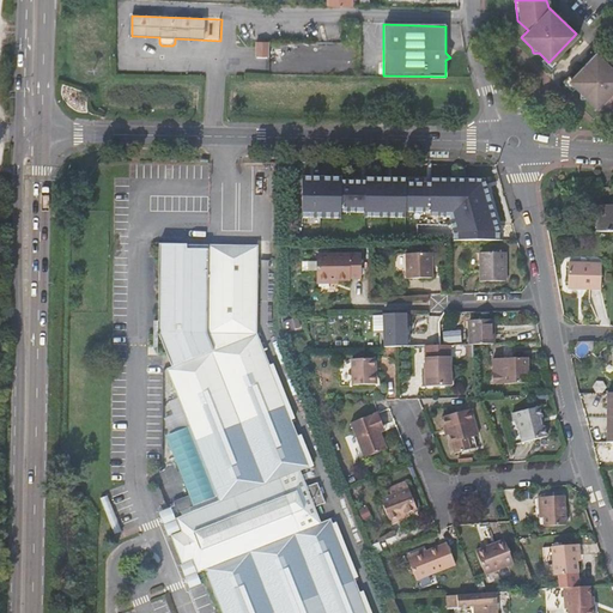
[(266,44),(254,43),(253,59),(266,60),(266,44)]
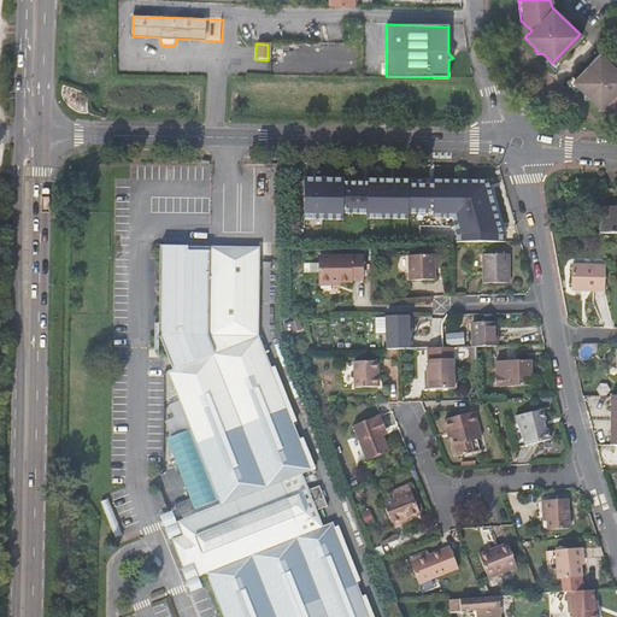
[(616,66),(599,51),(571,81),(583,90),(583,97),(589,98),(601,109),(609,101),(616,109),(616,66)]
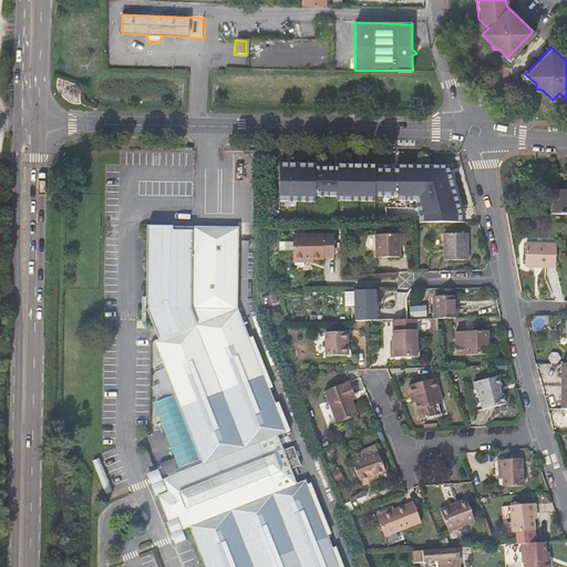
[(419,216),(420,223),(461,222),(461,214),(449,166),(399,165),(399,169),(375,169),(375,165),(338,164),(338,167),(316,167),(316,164),(279,164),(278,202),(315,202),(315,196),(337,196),(337,200),(374,202),(375,196),(398,196),(398,200),(415,200),(419,216)]
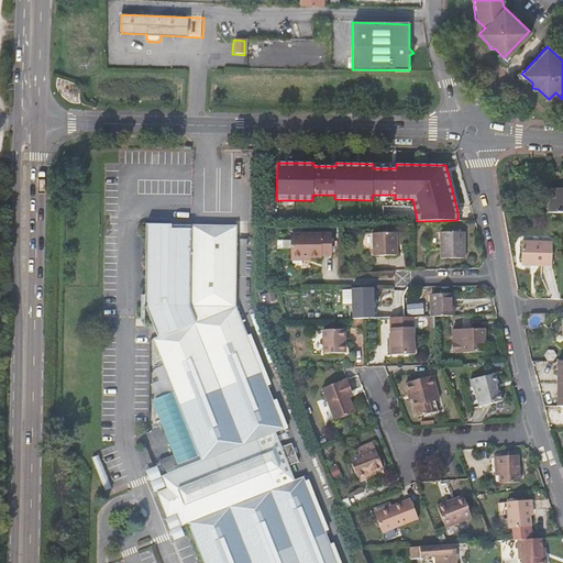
[(562,211),(562,189),(549,189),(549,212),(562,211)]
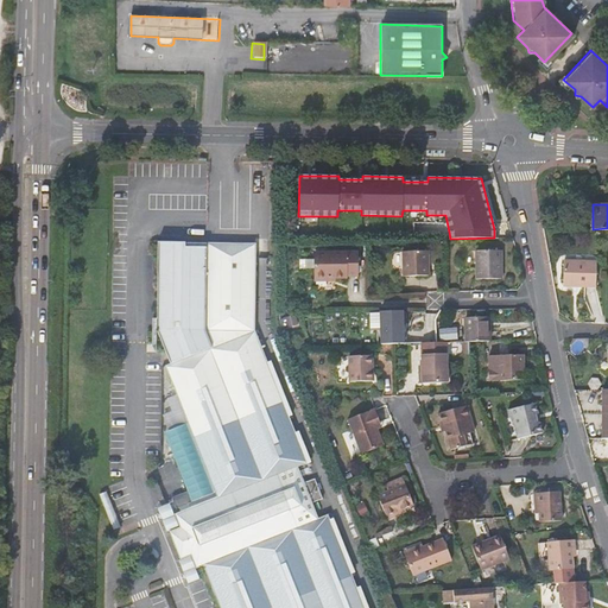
[(253,330),(254,258),(207,258),(207,247),(185,247),(185,242),(153,240),(152,315),(152,320),(156,320),(156,330),(209,342),(211,347),(164,366),(215,498),(175,513),(179,527),(189,553),(195,568),(201,565),(217,607),(365,607),(328,514),(317,519),(310,500),(304,485),(297,468),(308,462),(253,330)]
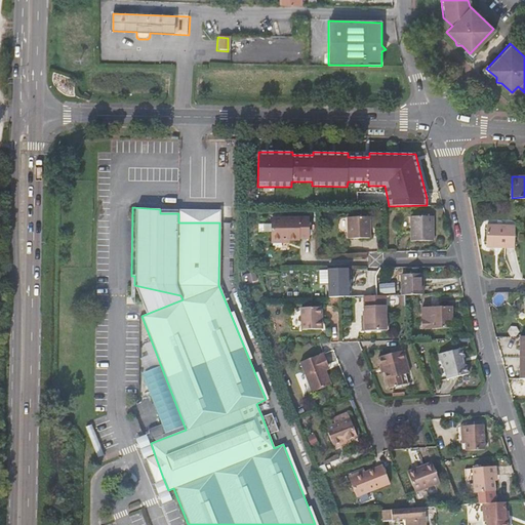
[(178,210),(178,213),(178,223),(219,223),(220,211),(178,210)]
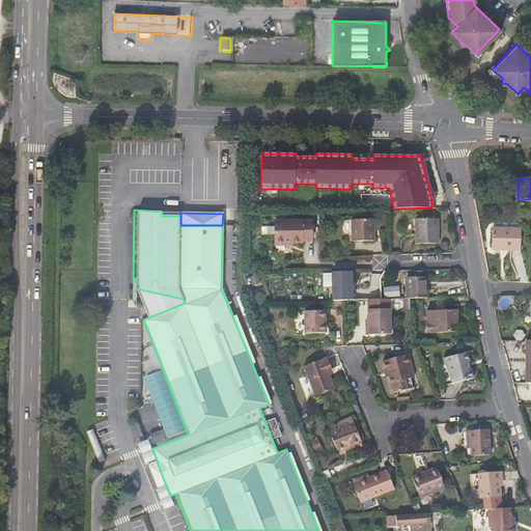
[(414,219),(415,244),(426,244),(437,243),(437,218),(414,219)]
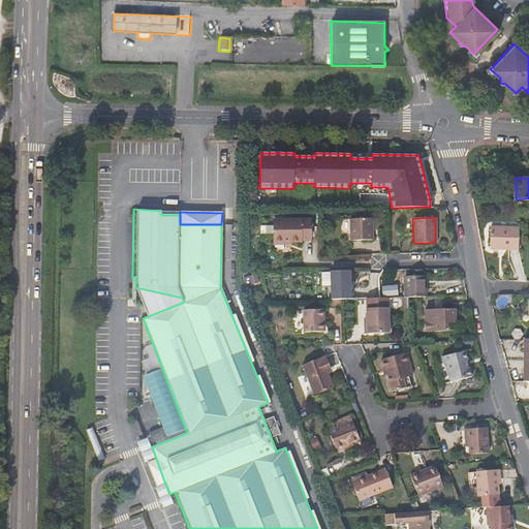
[(347,220),(347,241),(359,241),(369,241),(369,219),(347,220)]
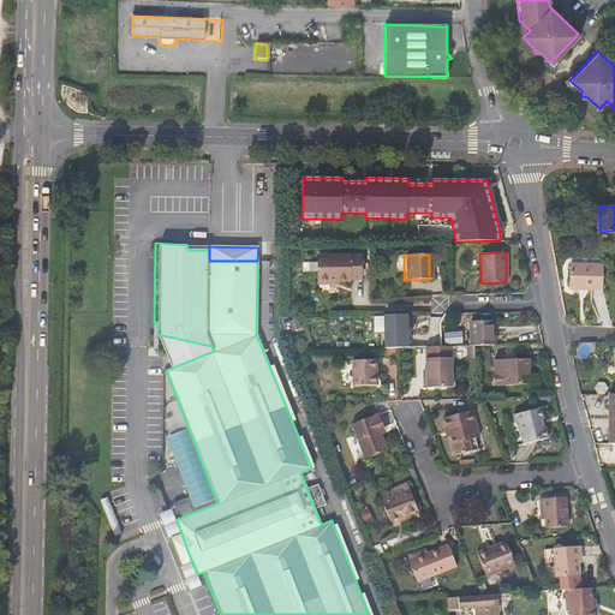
[(327,282),(334,282),(348,282),(348,279),(352,279),(356,279),(356,257),(314,258),(315,285),(327,285),(327,282)]
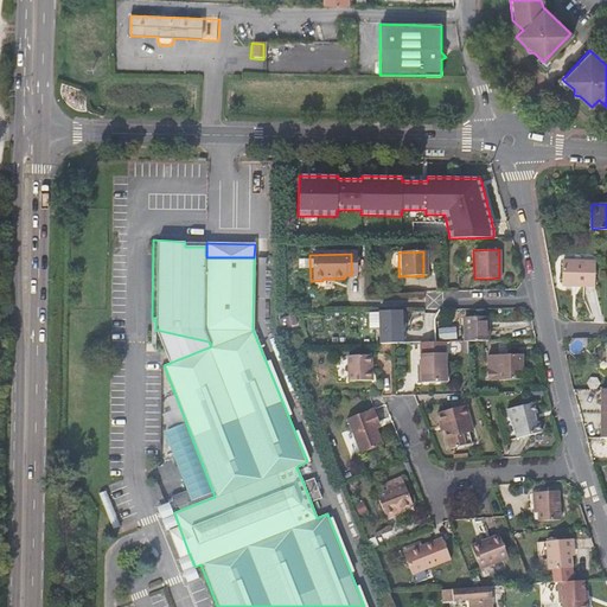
[(563,260),(563,286),(595,287),(596,261),(563,260)]
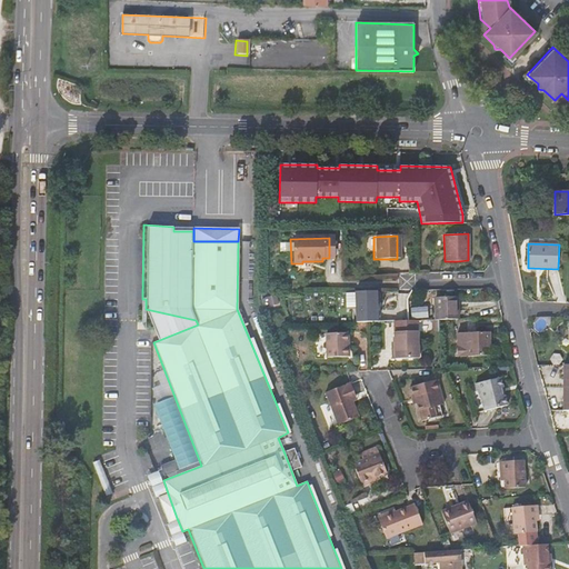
[(376,290),(355,291),(356,323),(376,323),(376,290)]
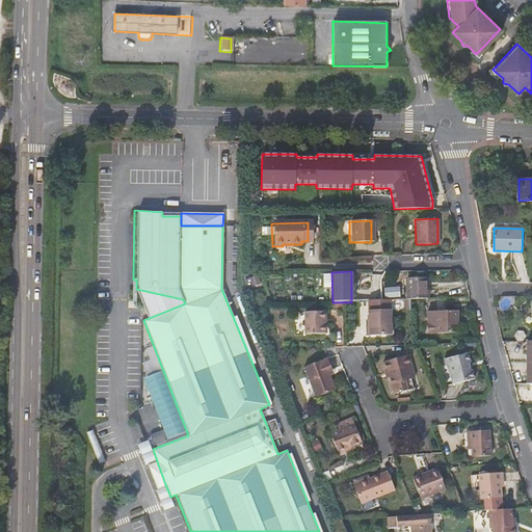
[(82,277),(72,277),(71,286),(81,287),(82,277)]
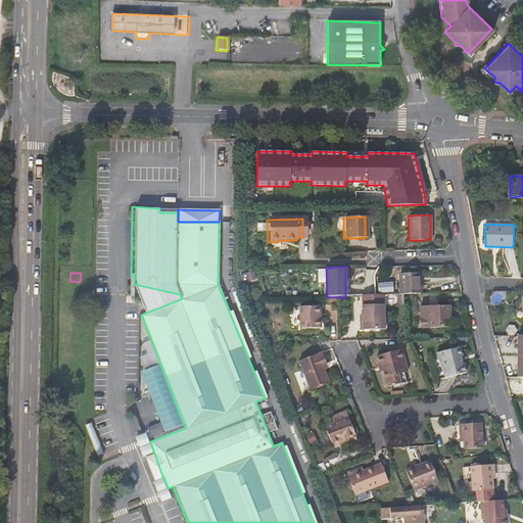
[(400,273),(401,293),(421,292),(420,273),(400,273)]
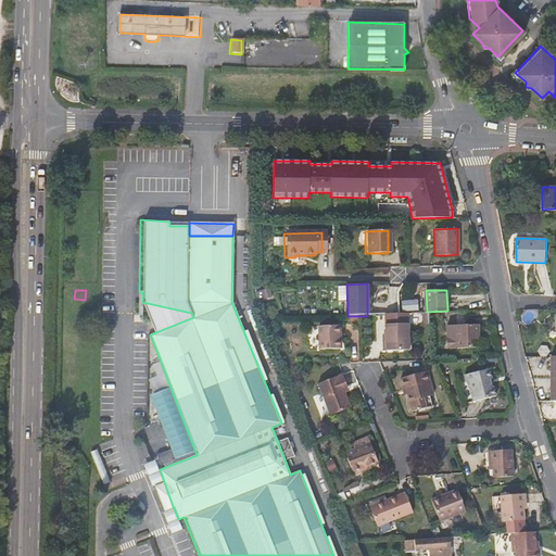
[(404,311),(420,308),(418,299),(403,301),(404,311)]
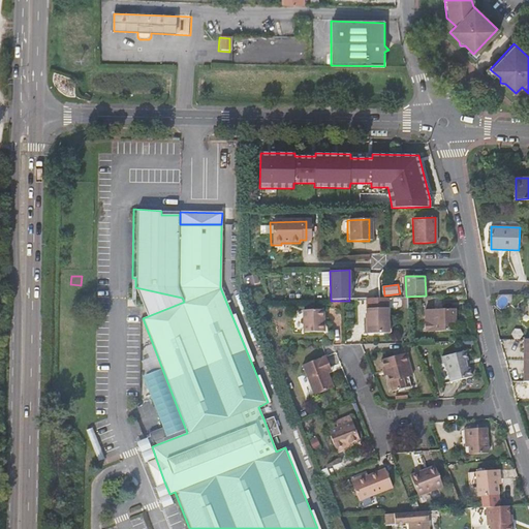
[(182,298),(136,287),(149,316),(184,302),(182,298)]
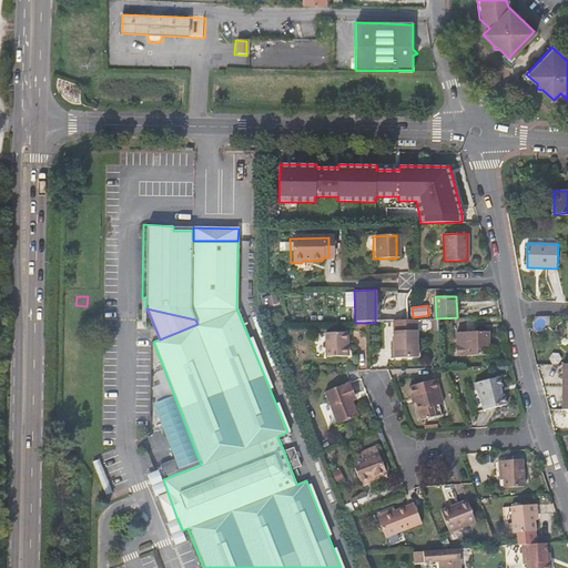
[(415,322),(392,323),(393,344),(393,348),(389,348),(389,358),(416,358),(415,322)]
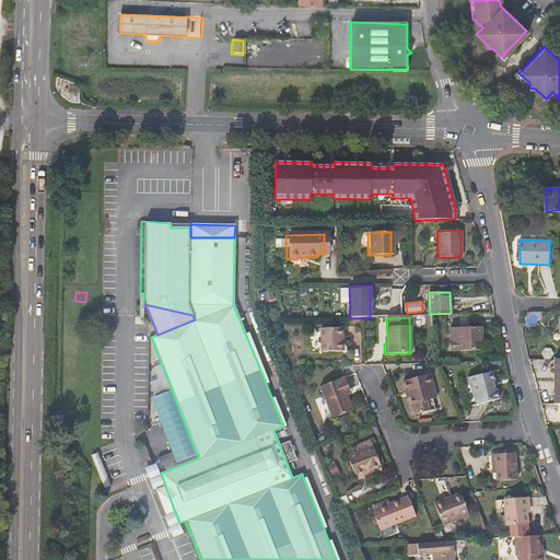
[(447,329),(447,351),(478,351),(478,339),(479,339),(479,328),(447,329)]
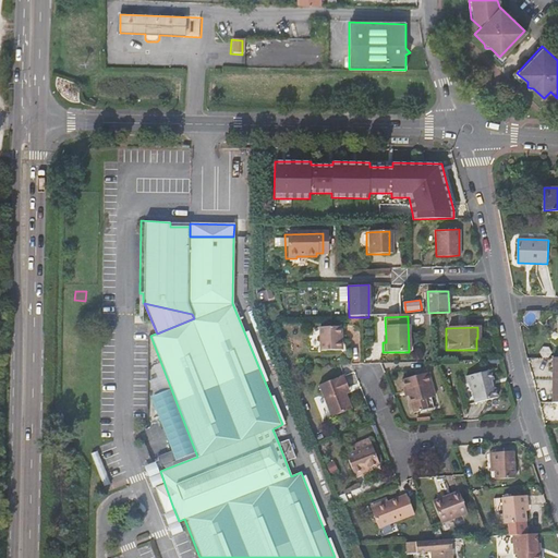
[(318,330),(319,352),(340,352),(338,329),(318,330)]
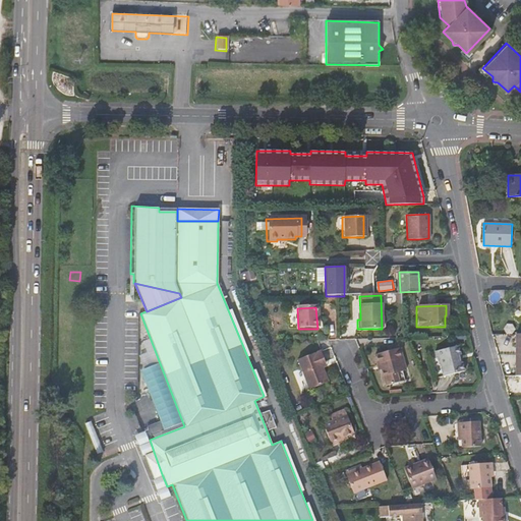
[(90,319),(76,320),(76,329),(90,328),(90,319)]
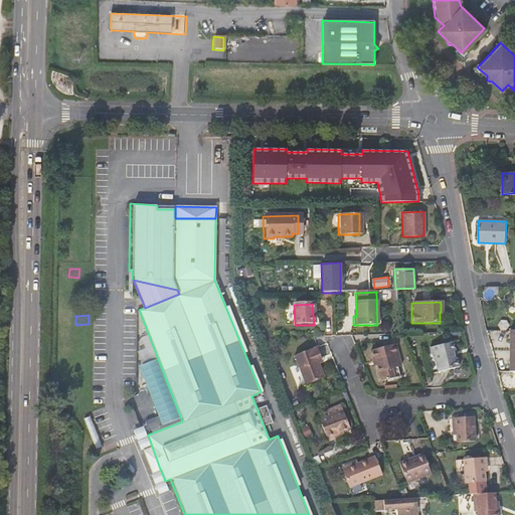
[(455,351),(453,342),(430,346),(431,353),(424,354),(425,357),(428,373),(437,371),(458,367),(456,359),(453,357),(452,351),(455,351)]
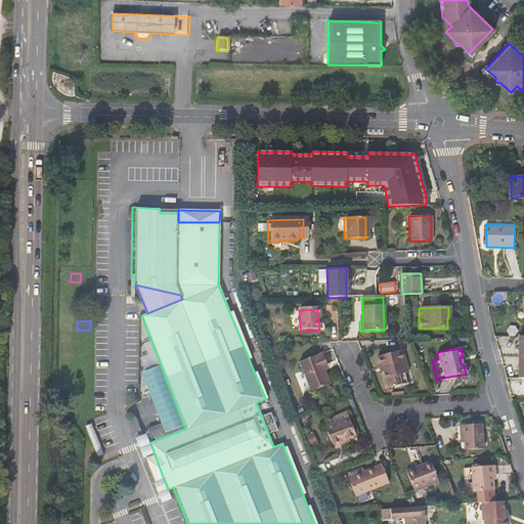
[(389,389),(401,385),(399,377),(405,376),(409,374),(402,351),(379,358),(382,368),(383,367),(385,374),(389,389)]
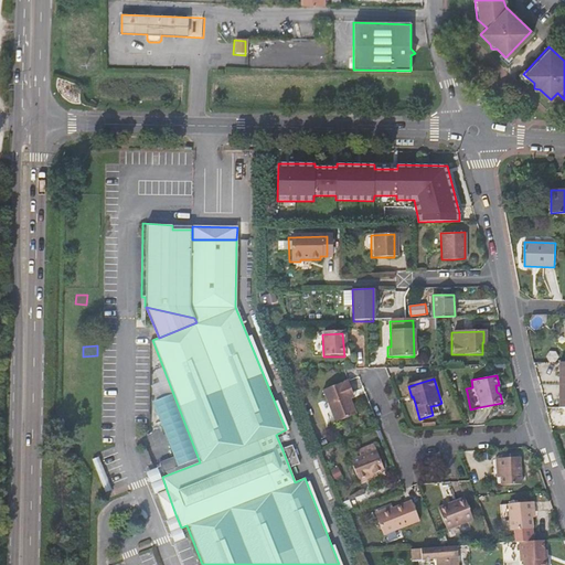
[(347,382),(321,392),(332,417),(334,423),(334,424),(354,416),(348,401),(345,395),(351,393),(347,382)]
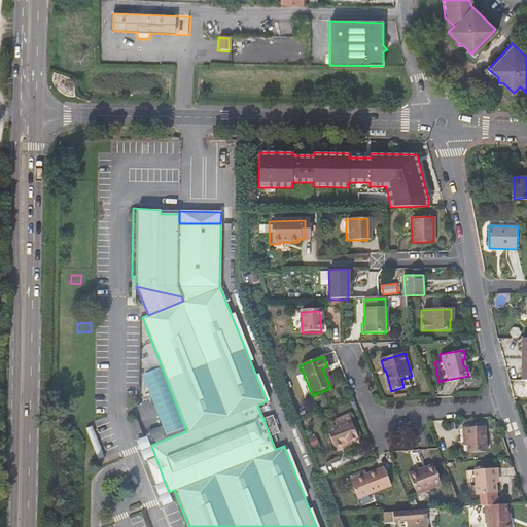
[(185,427),(162,367),(142,376),(163,426),(148,431),(152,442),(185,427)]
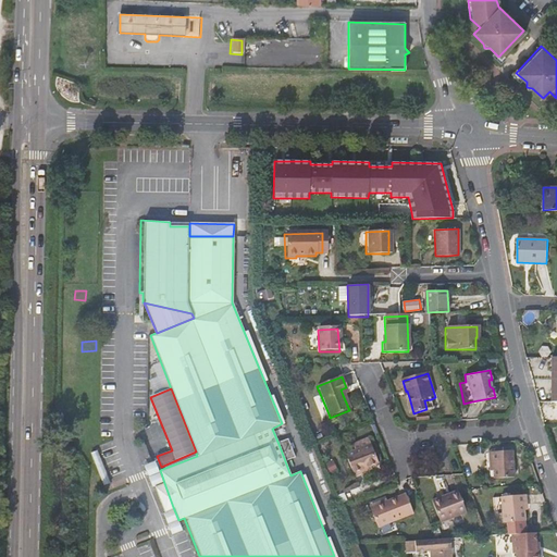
[(79,392),(70,393),(70,404),(79,404),(79,392)]
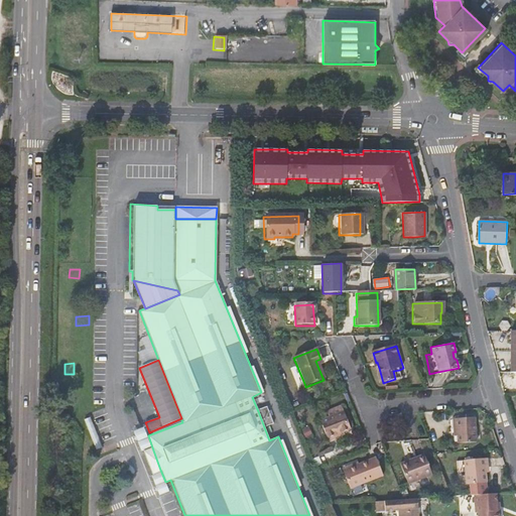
[(401,377),(399,370),(393,371),(395,379),(401,377)]
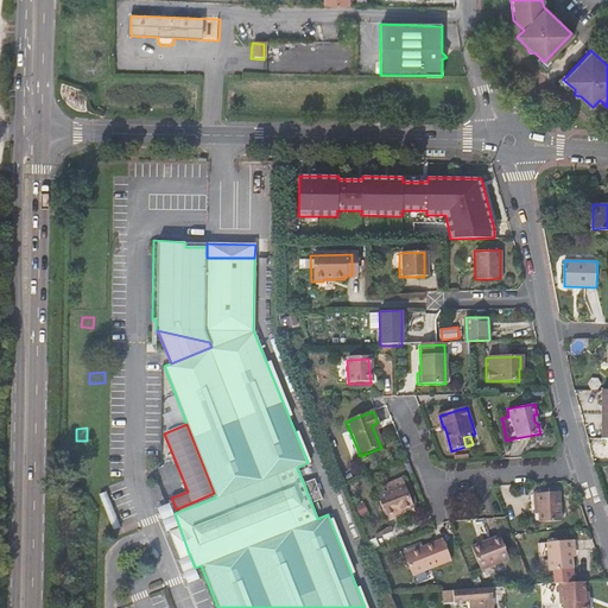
[(88,470),(81,466),(75,475),(82,480),(88,470)]
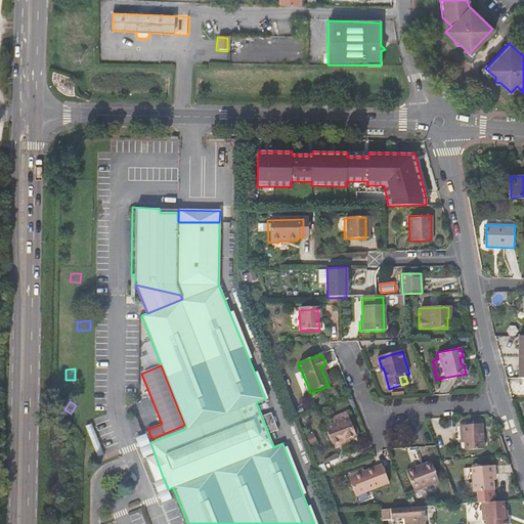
[(275,429),(270,413),(262,418),(267,431),(275,429)]
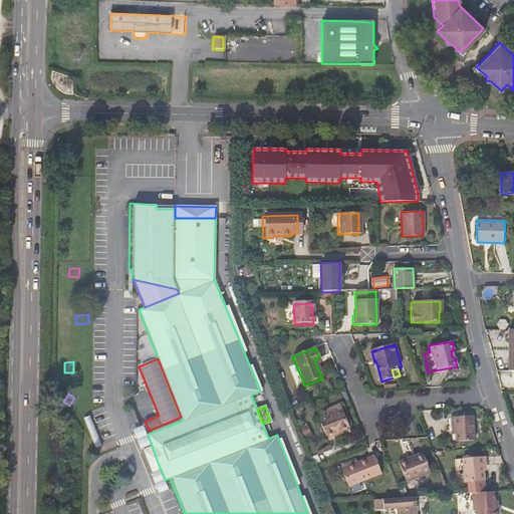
[(326,417),(340,411),(338,406),(323,411),(326,417)]
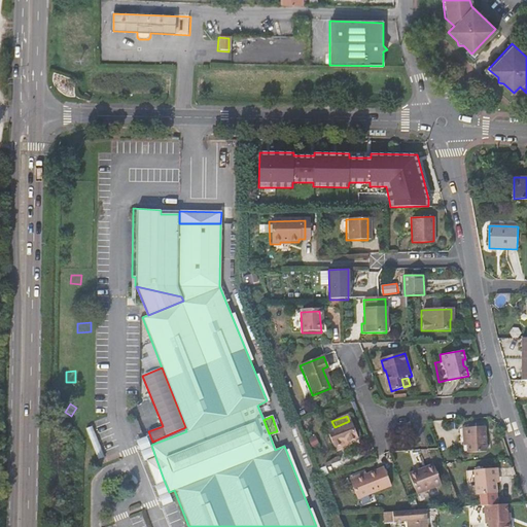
[(334,452),(341,449),(340,446),(349,442),(356,438),(350,421),(349,421),(335,427),(325,430),(334,452)]
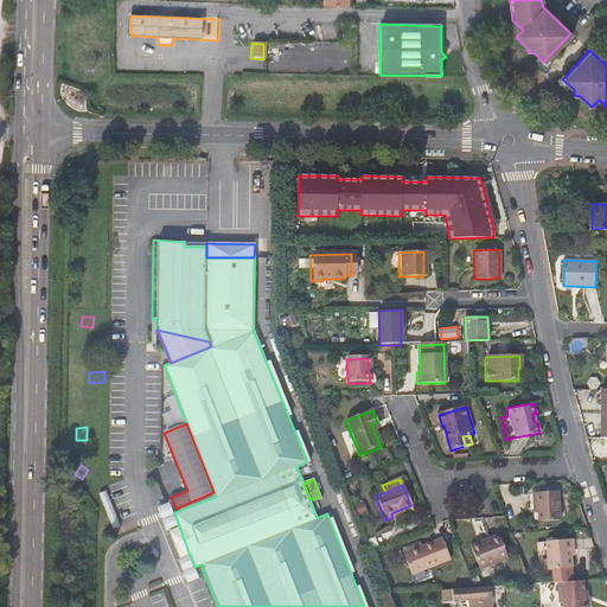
[(530,493),(530,502),(535,502),(536,512),(536,521),(557,519),(556,491),(530,493)]
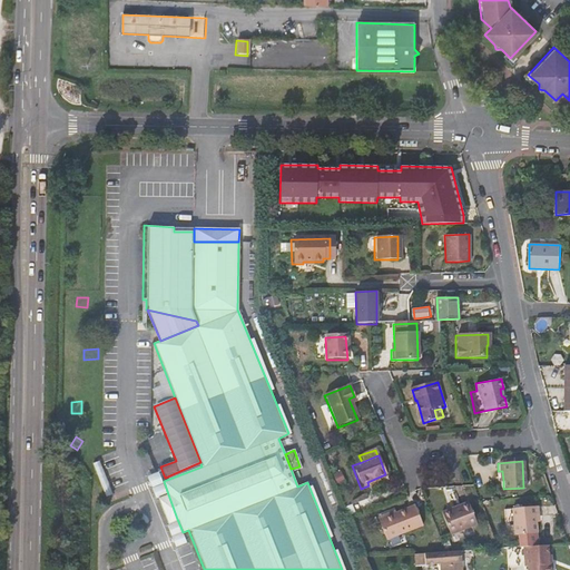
[(168,494),(159,498),(169,522),(177,519),(168,494)]
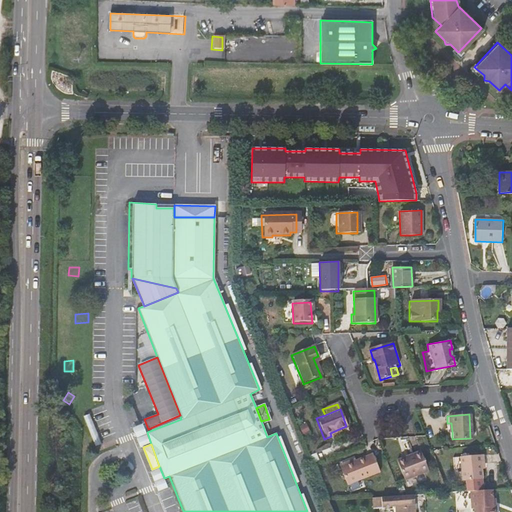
[(316,453),(310,456),(313,463),(319,461),(316,453)]
